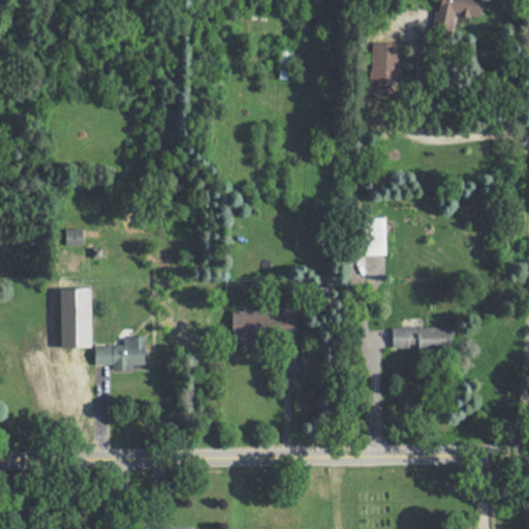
[(439,0),(434,28),(457,33),(459,20),(481,25),(486,0),(439,0)]
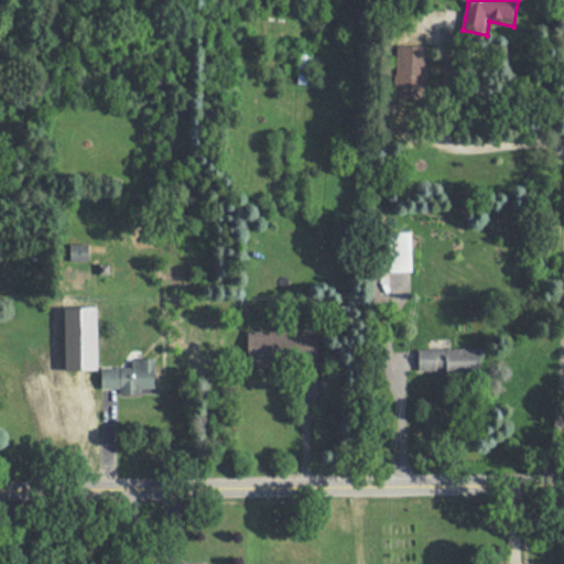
[(427,46),(396,45),(394,98),(426,99),(427,46)]
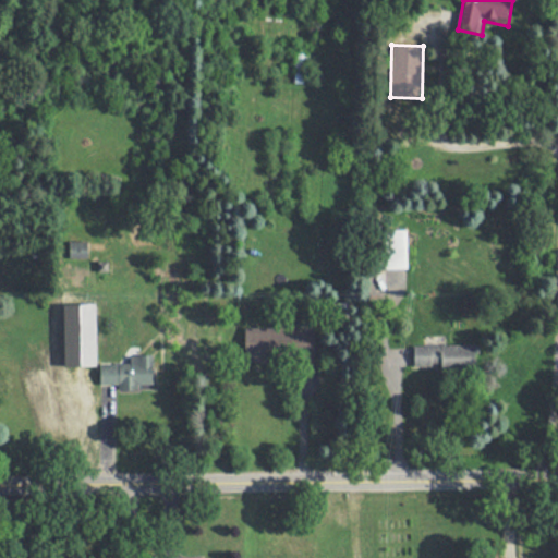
[(408,230),(389,230),(389,268),(408,268),(408,230)]
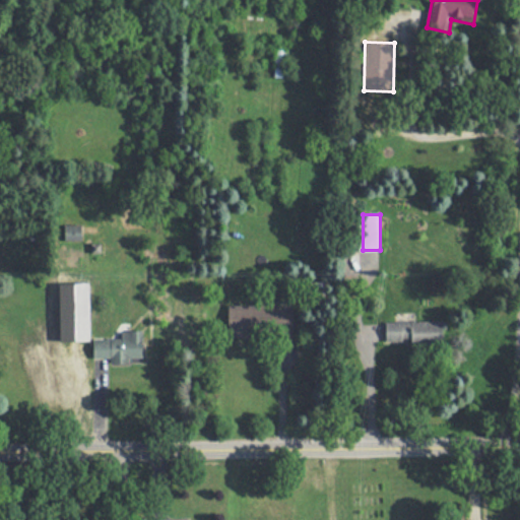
[(228,305),(228,332),(291,331),(291,305),(228,305)]
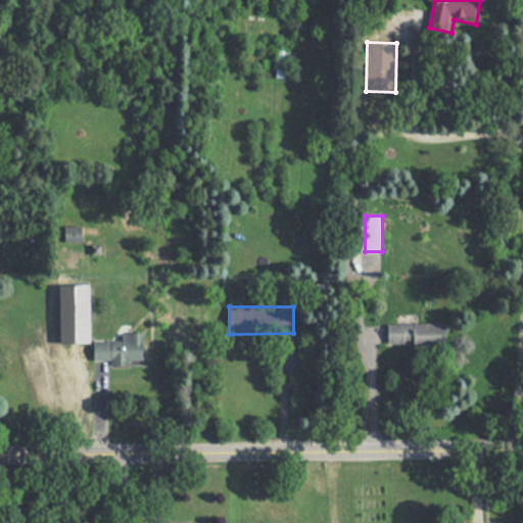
[(387,324),(387,347),(448,347),(448,324),(387,324)]
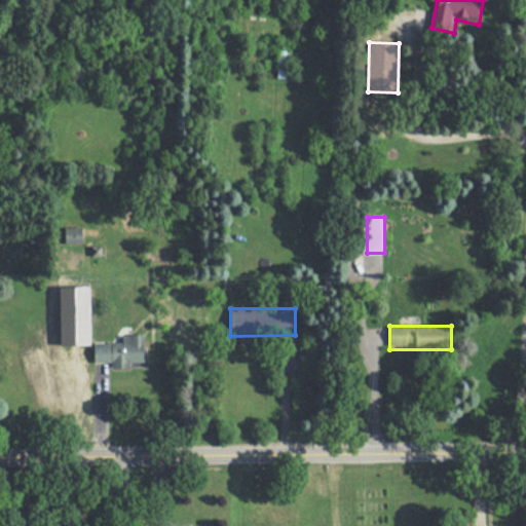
[(96,343),(96,363),(114,363),(114,365),(145,365),(144,334),(122,335),(122,342),(96,343)]
